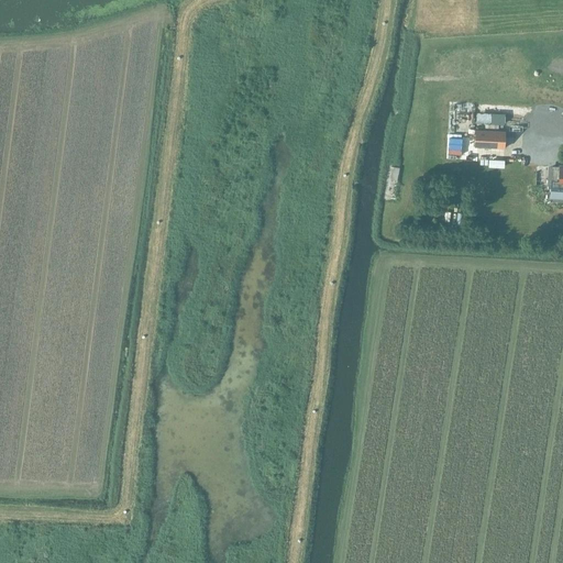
[(475,146),(504,148),(505,132),(475,130),(475,146)]
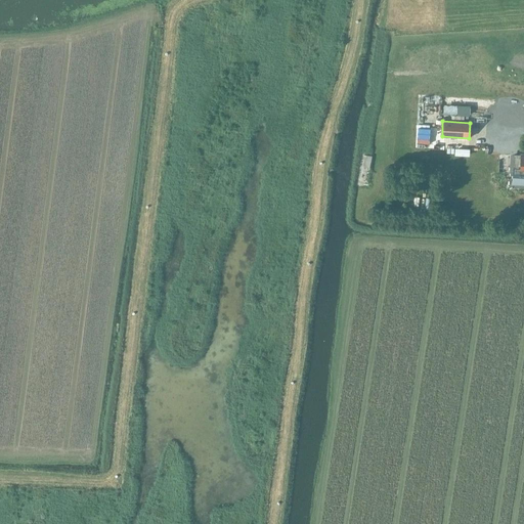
[(419,162),(419,158),(416,158),(416,149),(407,148),(406,162),(419,162)]
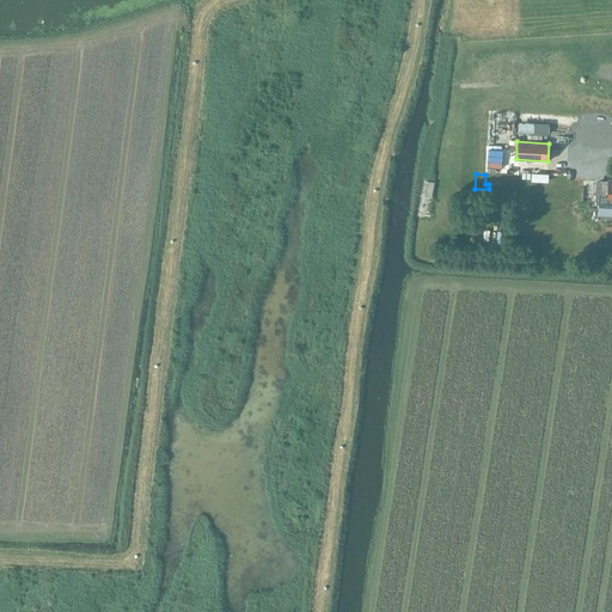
[(599,193),(598,215),(611,215),(611,179),(609,181),(609,182),(600,182),(599,193)]
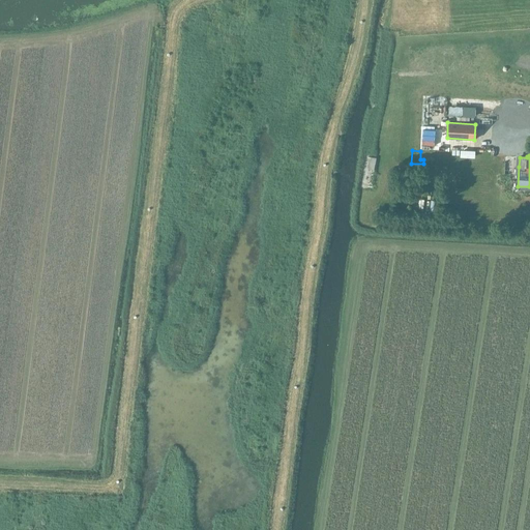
[(516,173),(516,168),(511,167),(511,157),(505,157),(505,172),(516,173)]
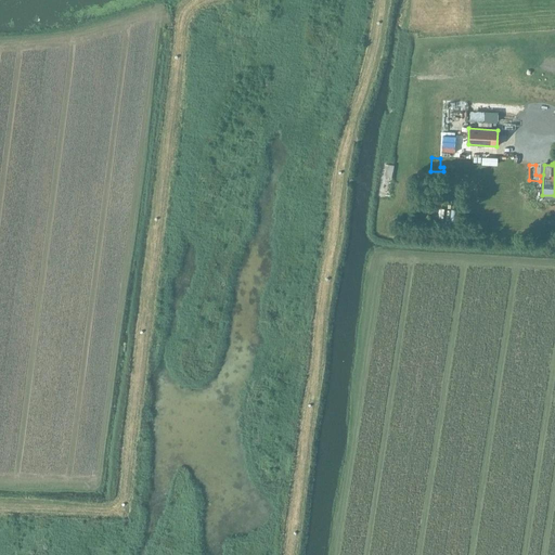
[(382,166),(382,177),(391,177),(391,166),(382,166)]
